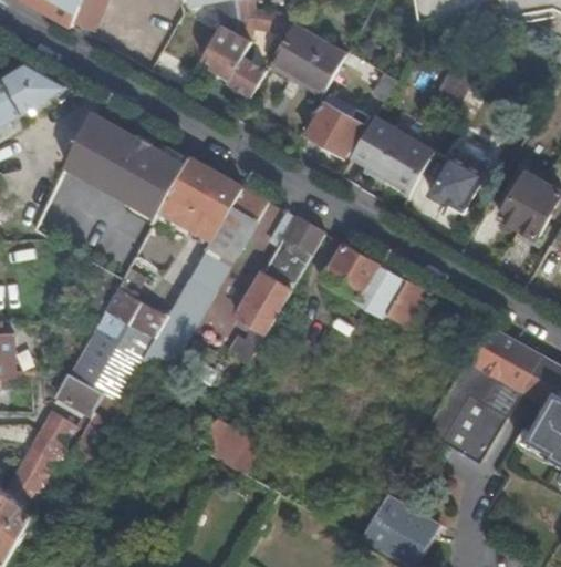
[(23,0),(70,27),(72,21),(81,0),(23,0)]
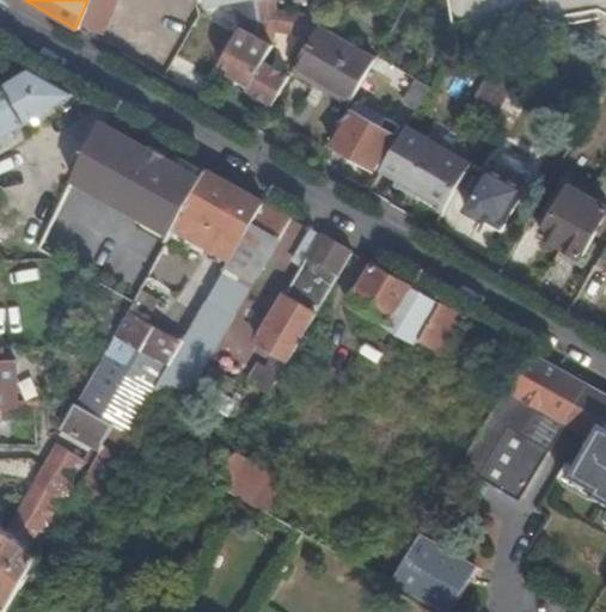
[(101,0),(87,0),(78,23),(91,29),(103,1),(101,0)]
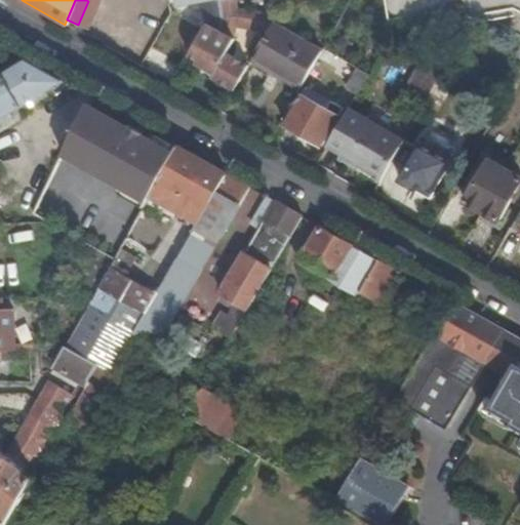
[(217,7),(215,0),(174,0),(176,5),(199,1),(204,0),(204,6),(206,8),(209,9),(217,7)]
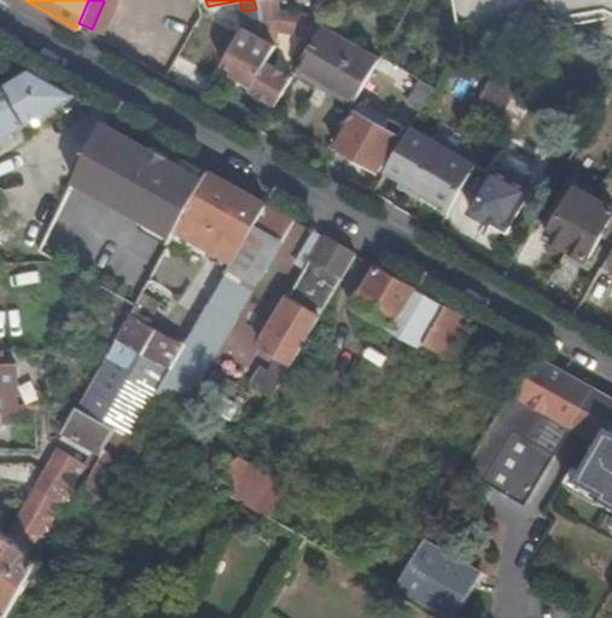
[(234,1),(240,28),(250,31),(246,11),(243,10),(240,7),(240,0),(234,1)]
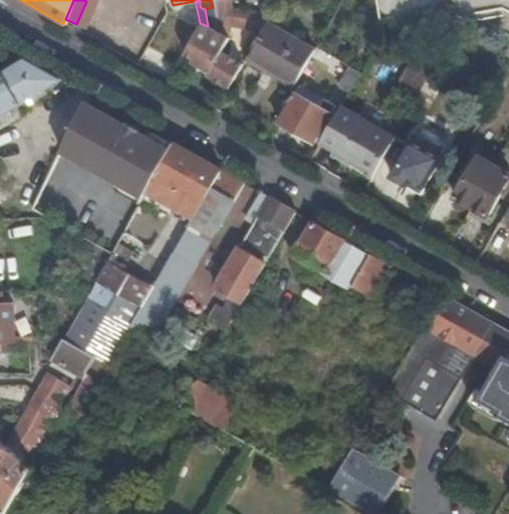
[(211,0),(213,7),(215,19),(230,16),(229,8),(227,0),(211,0)]
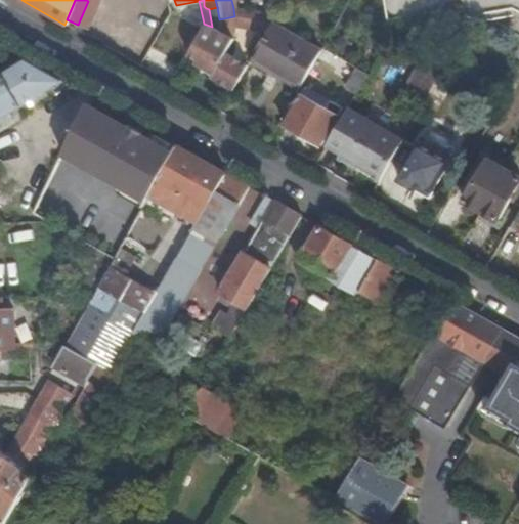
[(266,0),(268,9),(288,5),(287,0),(266,0)]
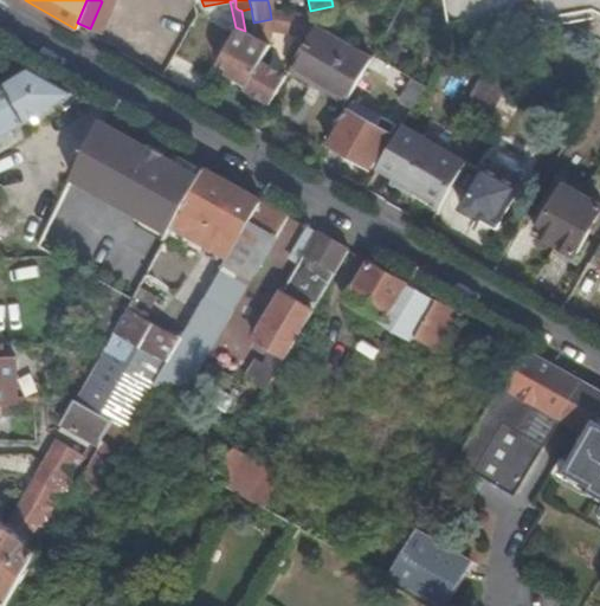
[(440,0),(449,37),(503,57),(517,63),(539,24),(533,0),(440,0)]
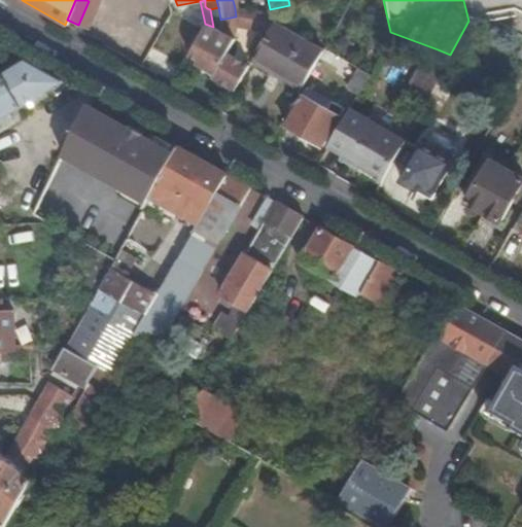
[(463,0),(468,21),(471,18),(480,0),(463,0)]
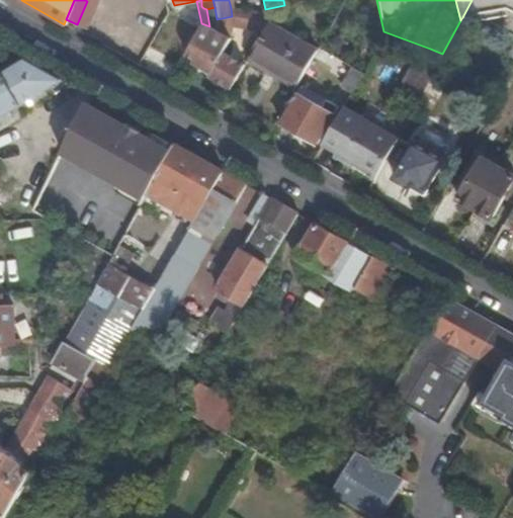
[(512,0),(472,0),(462,17),(512,46),(512,0)]
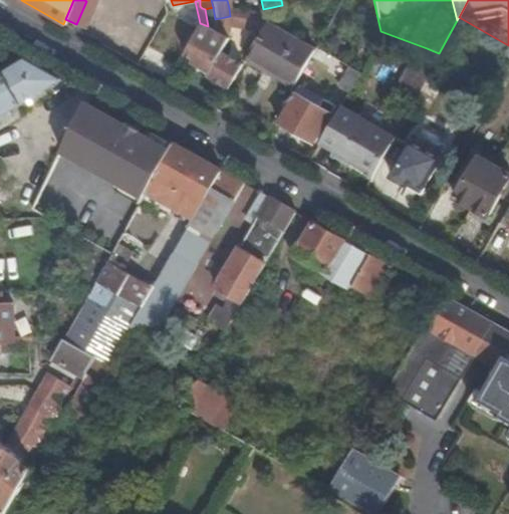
[(164,12),(162,1),(153,3),(144,19),(148,21),(145,25),(154,30),(164,12)]
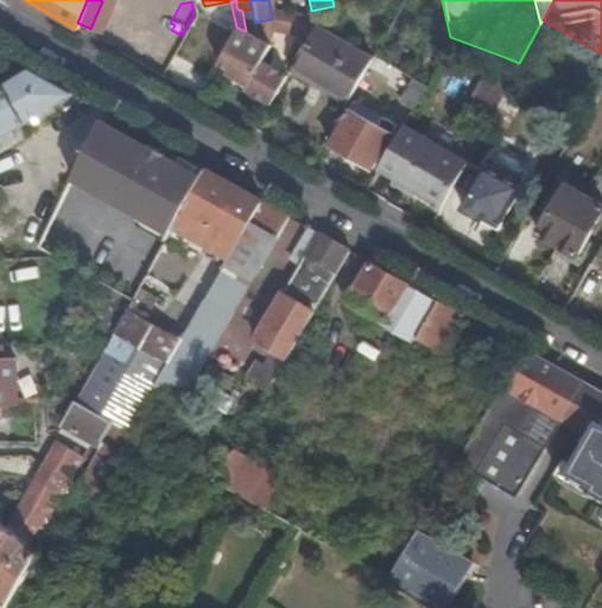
[(236,27),(215,63),(227,70),(226,73),(245,83),(242,88),(268,103),(289,68),(290,65),(264,51),(267,45),(270,31),(272,19),(254,23),(252,8),(242,11),(246,31),(236,27)]
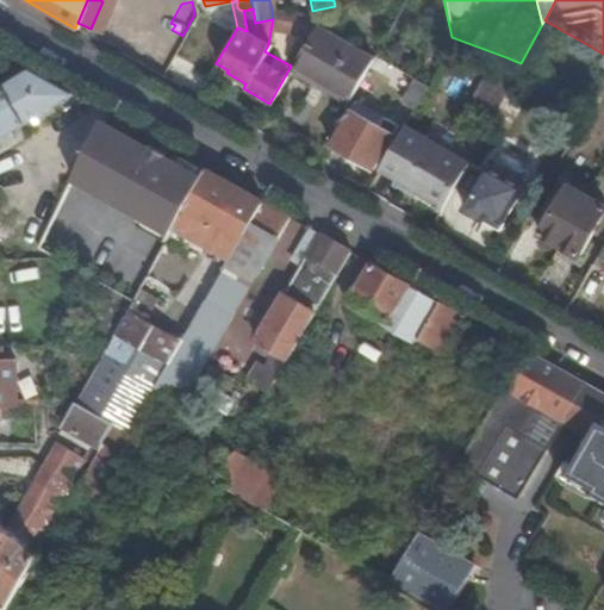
[(287,12),(272,10),(273,19),(286,20),(287,12)]
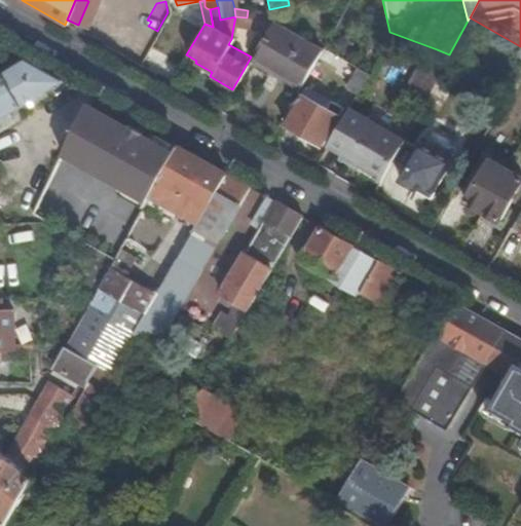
[(268,13),(248,10),(247,17),(270,22),(268,13)]
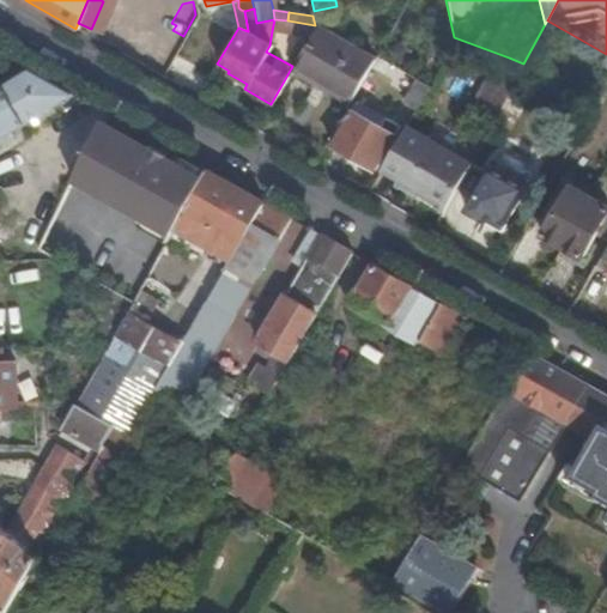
[(287,20),(274,19),(272,31),(308,37),(314,28),(315,25),(287,20)]
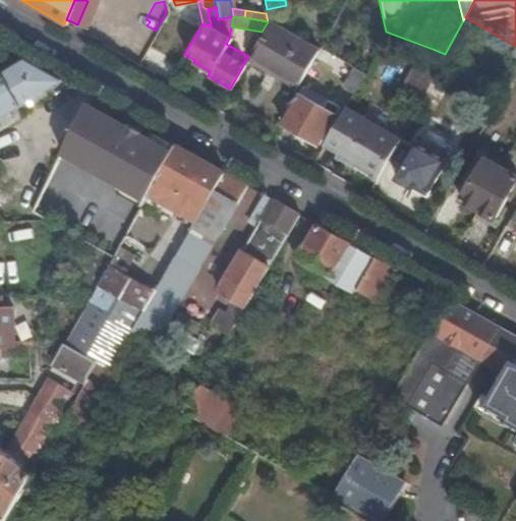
[(248,56),(247,58),(296,85),(316,50),(267,23),(262,32),(248,56)]
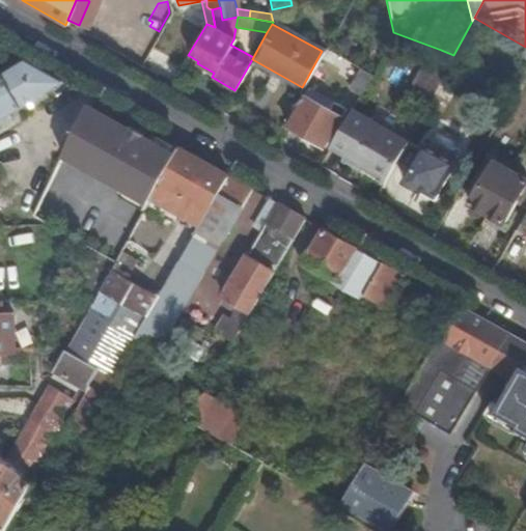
[(128,25),(112,51),(138,65),(154,39),(128,25)]
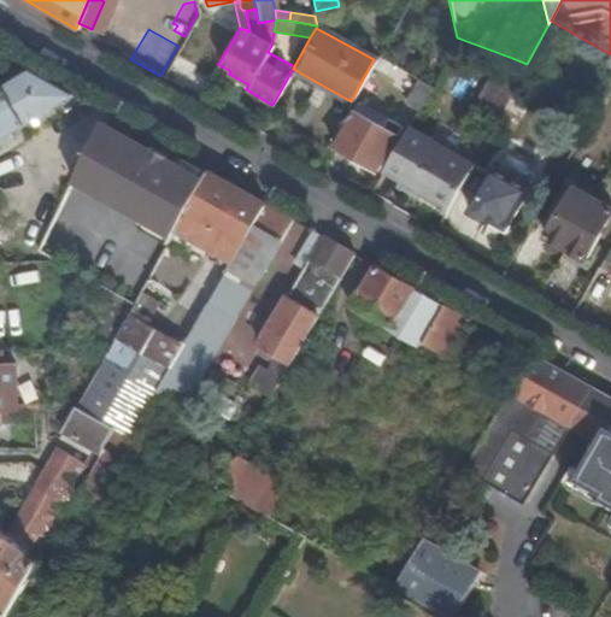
[(0,136),(69,94),(27,69),(0,84),(0,136)]
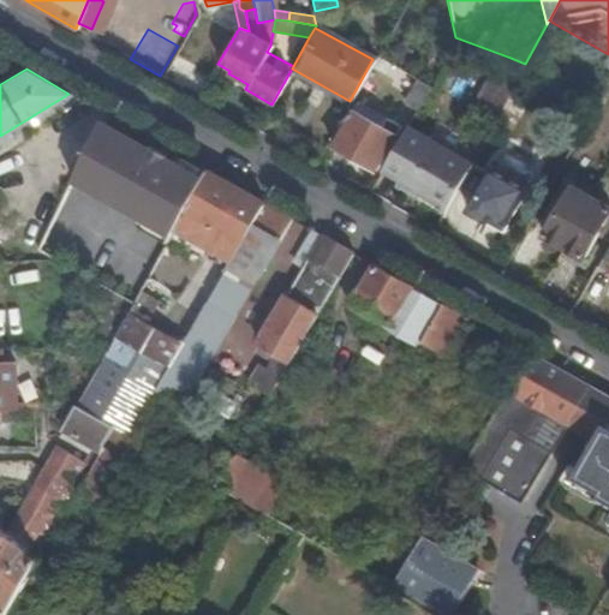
[(475,94),(499,111),(511,94),(485,77),(475,94)]
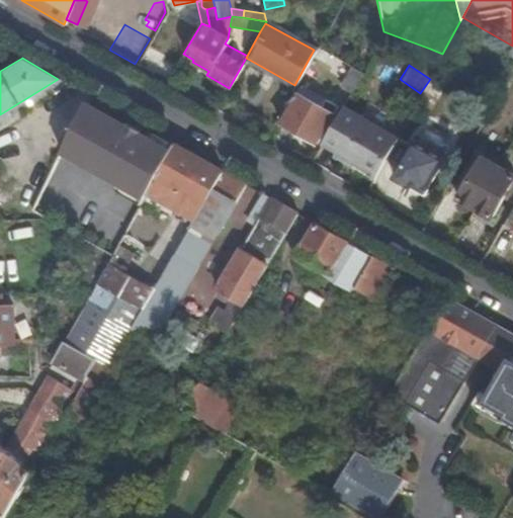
[(360,72),(350,67),(342,82),(351,87),(360,72)]
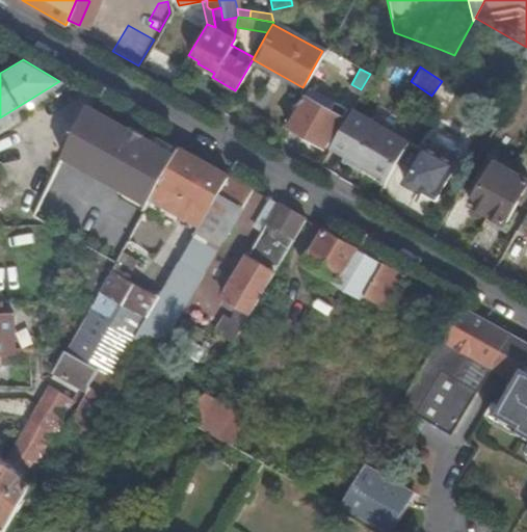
[(304,95),(286,126),(323,145),(343,111),(336,107),(334,112),(304,95)]
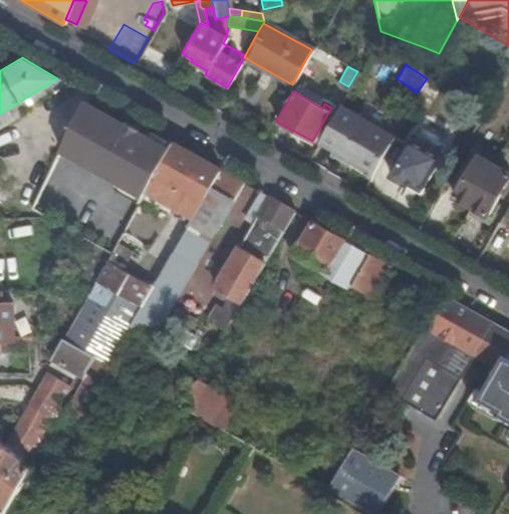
[(81,99),(61,143),(145,191),(152,178),(168,149),(81,99)]
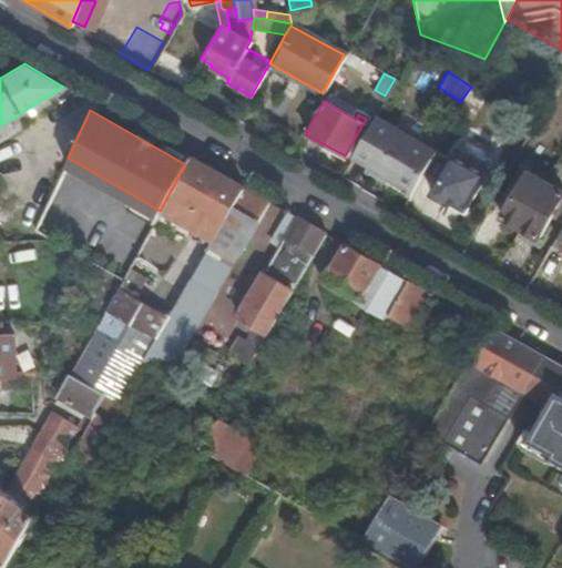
[(374,115),(350,156),(367,165),(364,170),(381,180),(384,174),(411,190),(435,149),(374,115)]
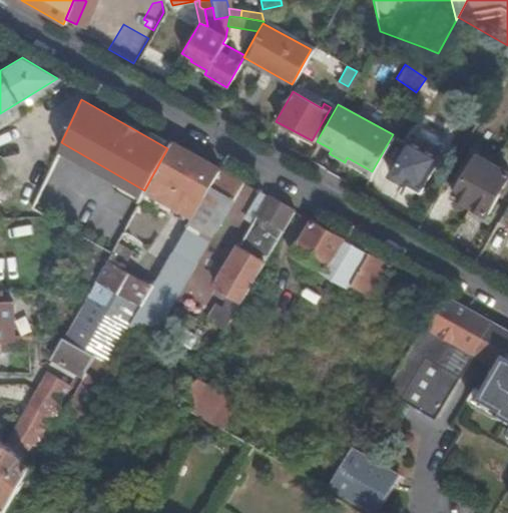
[(407,139),(387,175),(404,185),(407,179),(420,186),(437,156),(407,139)]
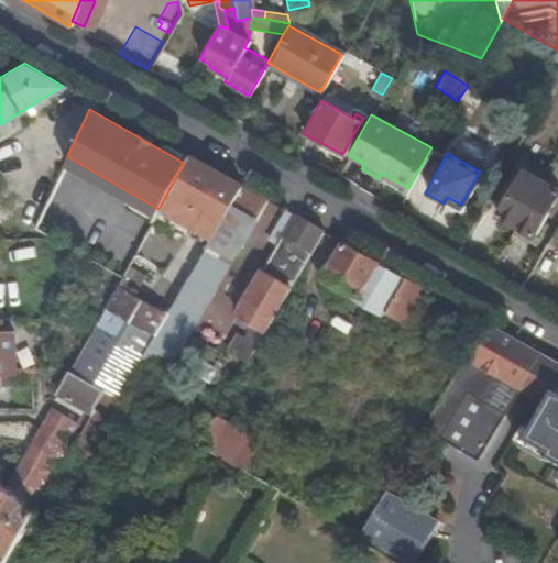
[(241,186),(187,156),(184,163),(166,195),(182,203),(177,209),(184,212),(178,221),(210,238),(241,186)]
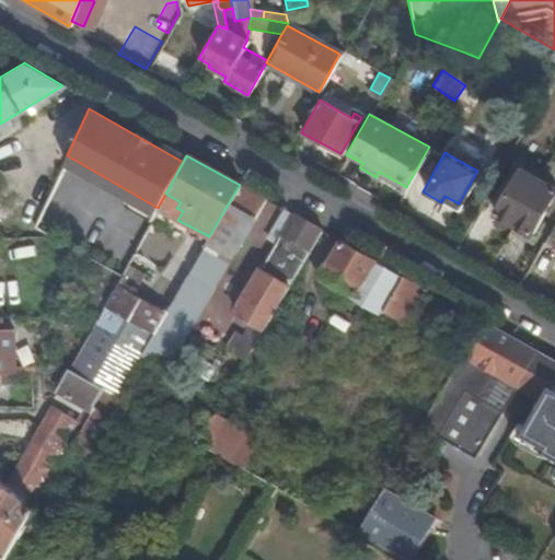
[(510,224),(539,174),(532,171),(530,175),(518,168),(493,214),(510,224)]
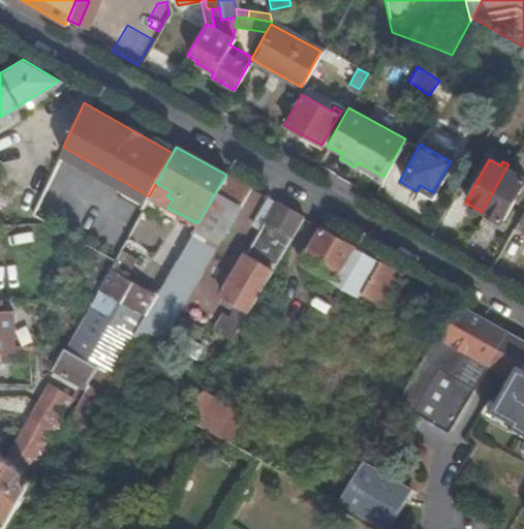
[(515,168),(509,164),(482,212),(499,222),(513,199),(517,201),(519,197),(515,194),(523,179),(512,173),(515,168)]
